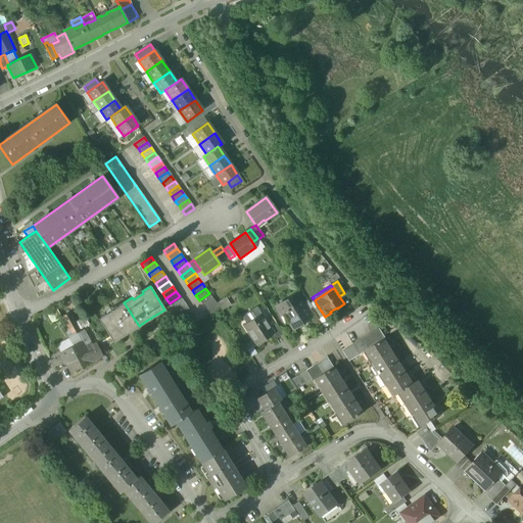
[(199,300),(202,305),(212,298),(209,293),(199,300)]
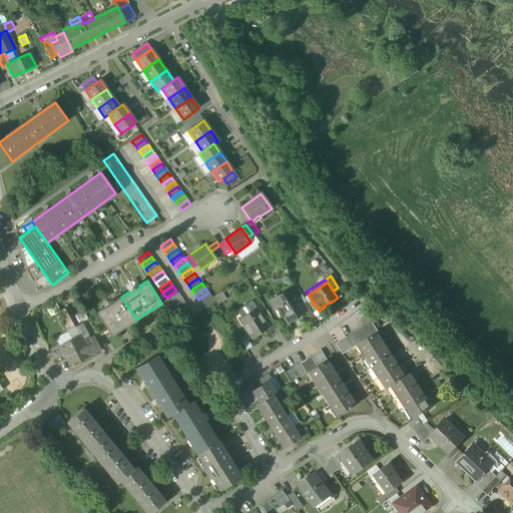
[(283,317),(288,324),(304,313),(305,313),(301,306),(290,289),(270,302),(276,310),(279,308),(284,316),(283,317)]
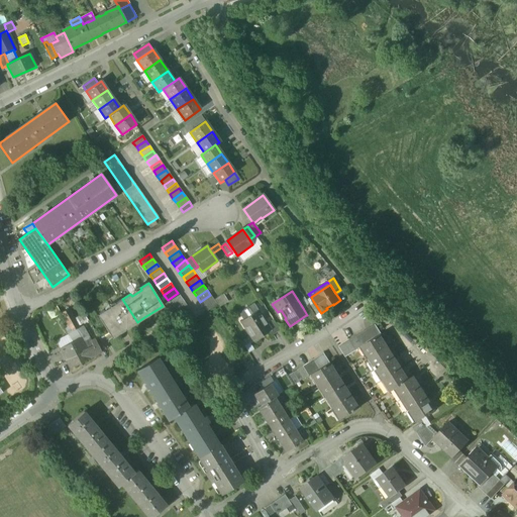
[(181,298),(178,293),(168,300),(171,305),(181,298)]
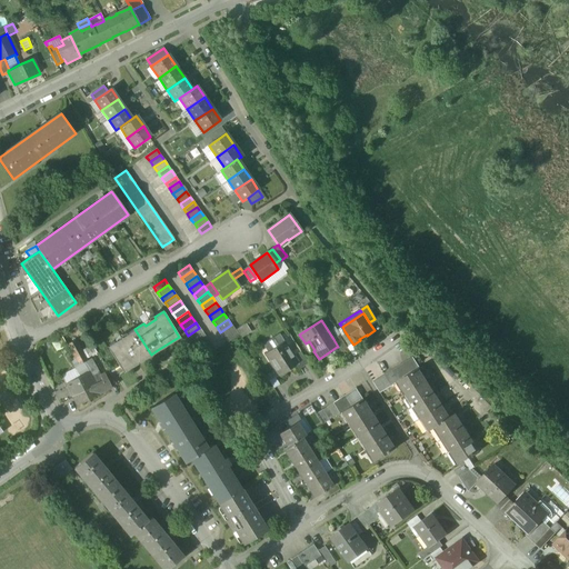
[(220,332),(225,338),(236,330),(231,325),(220,332)]
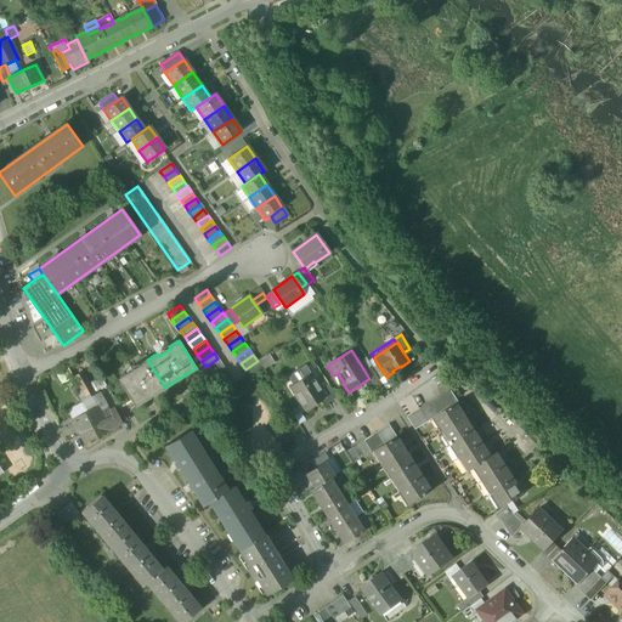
[(222,363),(218,358),(205,367),(210,372),(222,363)]
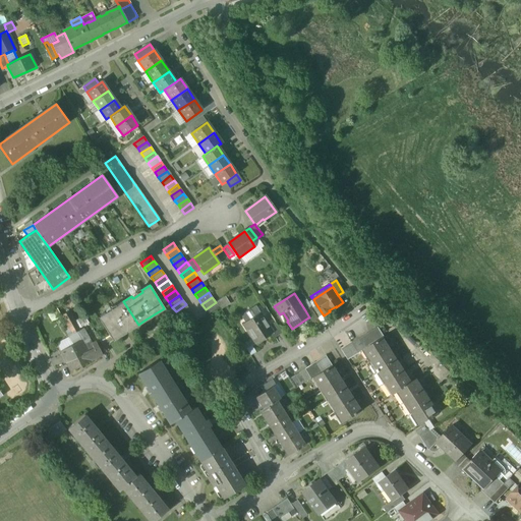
[(125,333),(138,325),(123,301),(115,306),(117,308),(107,314),(106,312),(98,317),(112,341),(120,336),(125,333)]
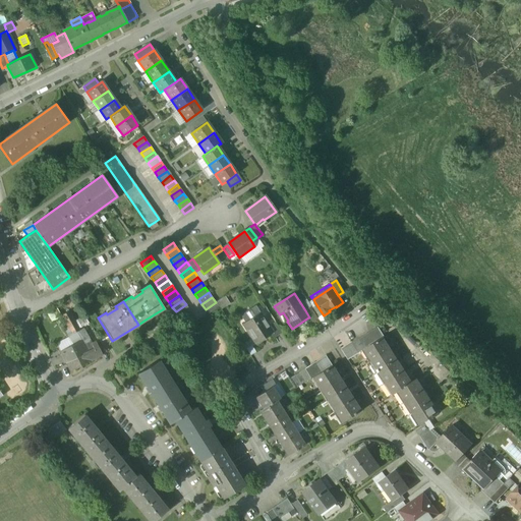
[(219,306),(216,302),(206,309),(209,313),(219,306)]
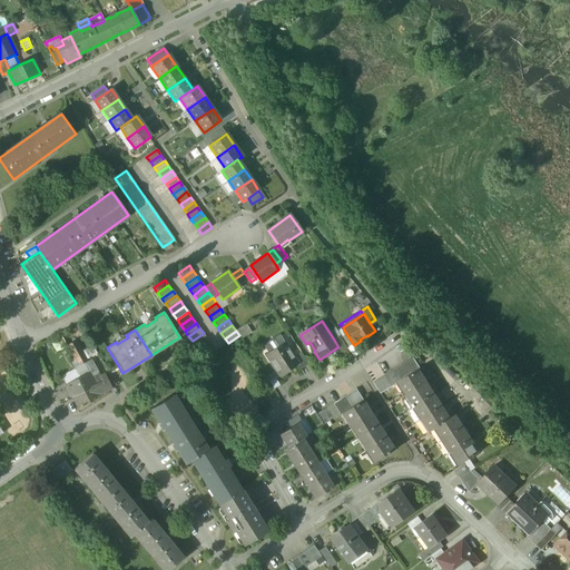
[(340,335),(349,349),(354,345),(345,332),(340,335)]
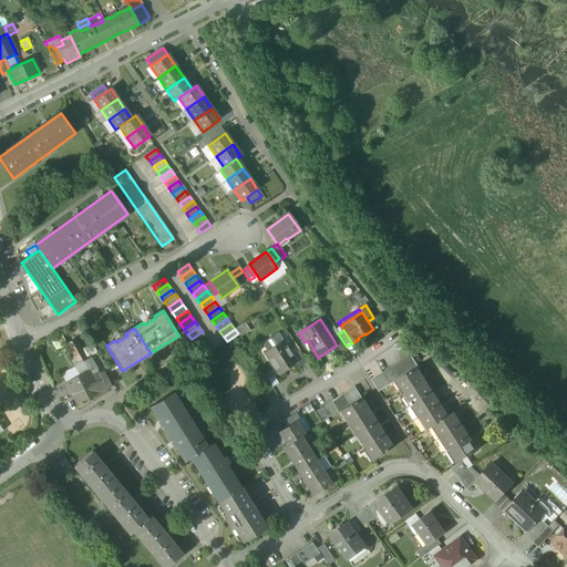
[(206,337),(203,331),(192,339),(195,344),(206,337)]
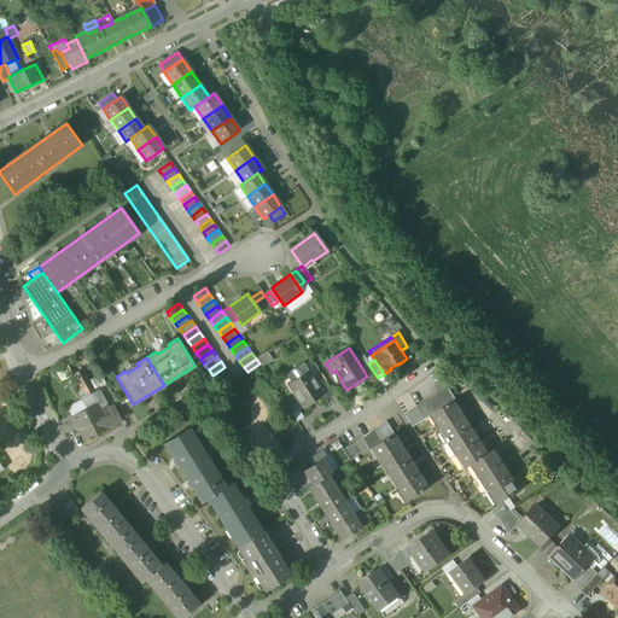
[(366,377),(371,384),(378,379),(378,378),(368,363),(362,368),(367,377),(366,377)]
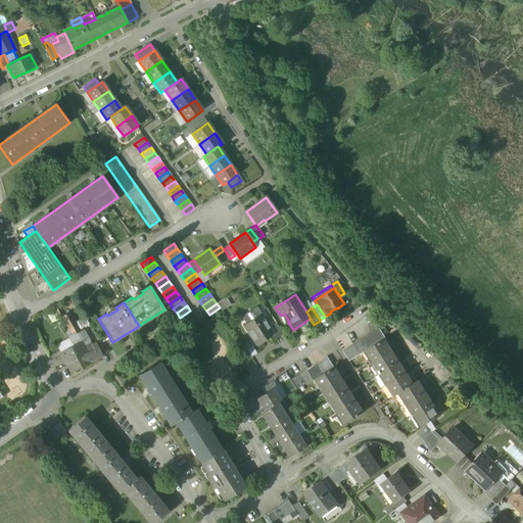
[(268,324),(260,314),(256,308),(242,318),(243,320),(245,324),(243,325),(254,341),(256,345),(257,346),(264,342),(263,341),(266,340),(266,339),(273,335),(274,334),(270,328),(268,324)]
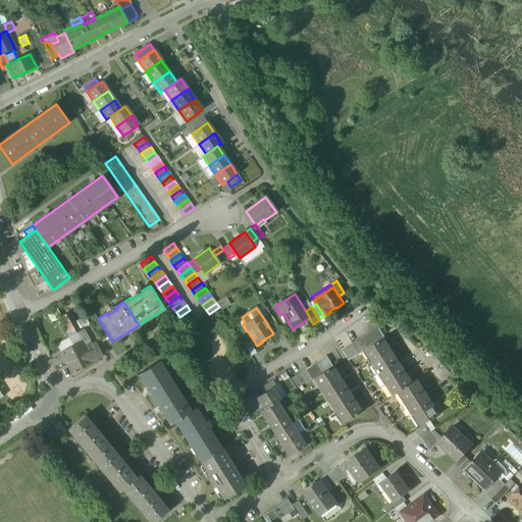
[(194,315),(190,310),(179,317),(184,322),(194,315)]
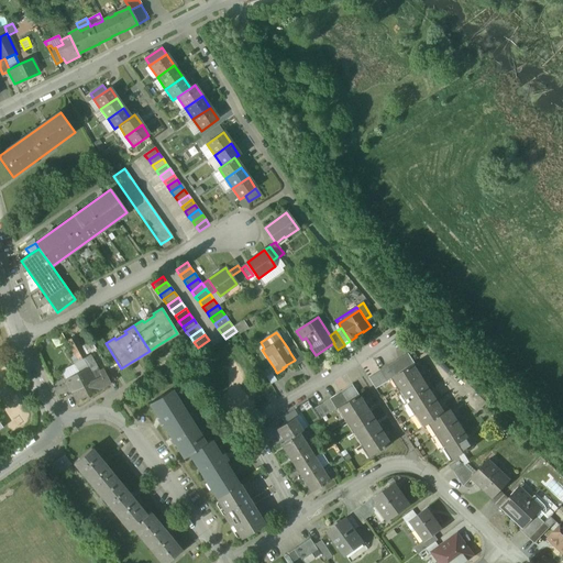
[(74,354),(77,362),(83,360),(87,357),(75,337),(66,341),(74,354)]
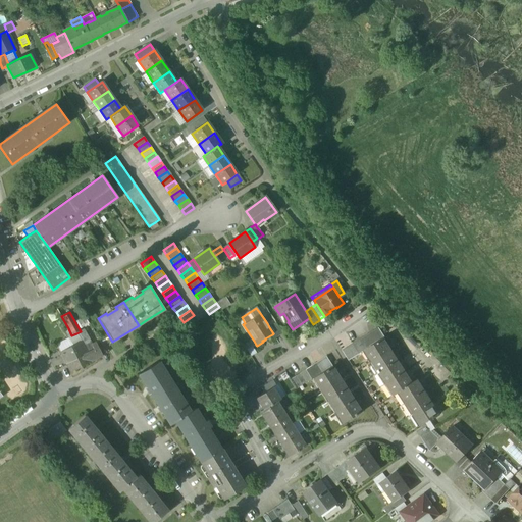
[(197,320),(194,315),(184,322),(187,327),(188,327),(197,320)]
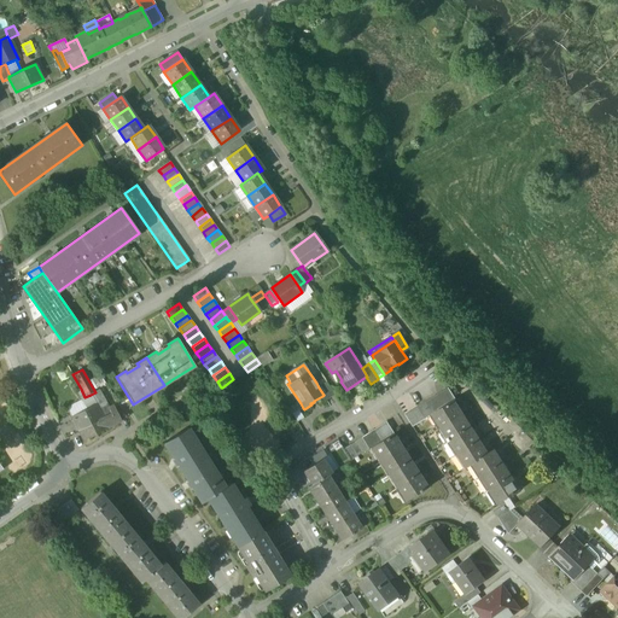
[(322,396),(326,401),(334,395),(326,383),(319,388),(324,395),(322,396)]
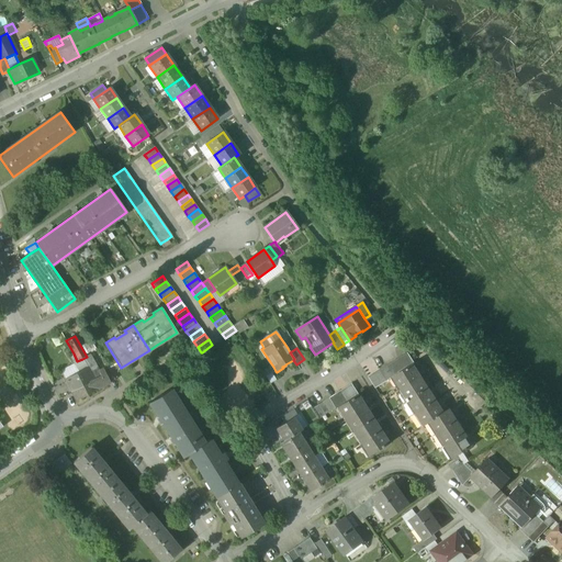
[(407,352),(402,356),(408,367),(412,364),(414,363),(407,352)]
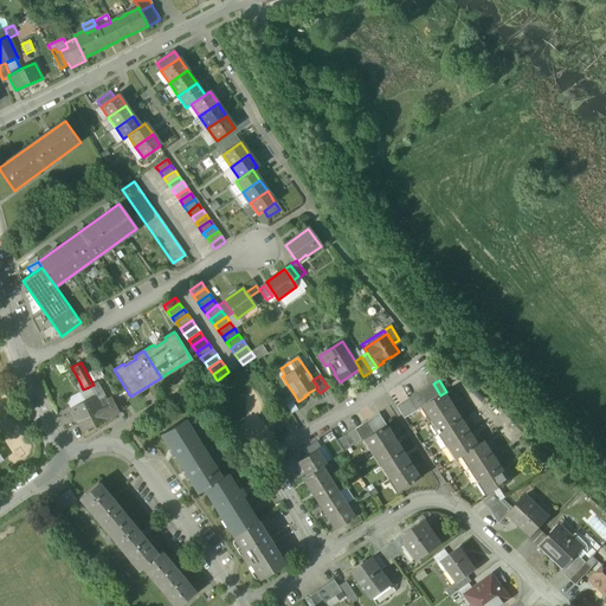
[(70,411),(71,411),(89,400),(83,389),(79,381),(75,384),(79,393),(65,400),(70,411)]
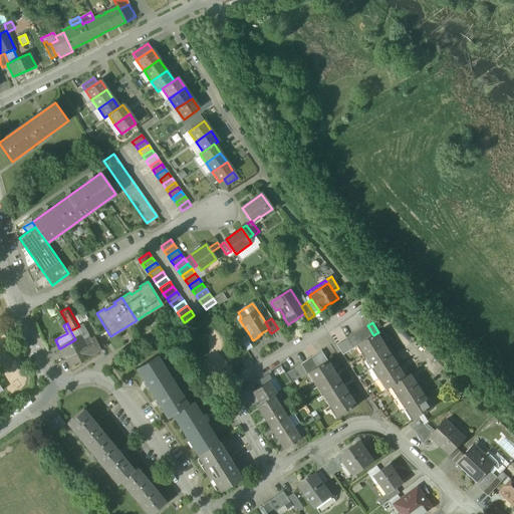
[(368,339),(373,335),(367,325),(362,329),(368,339)]
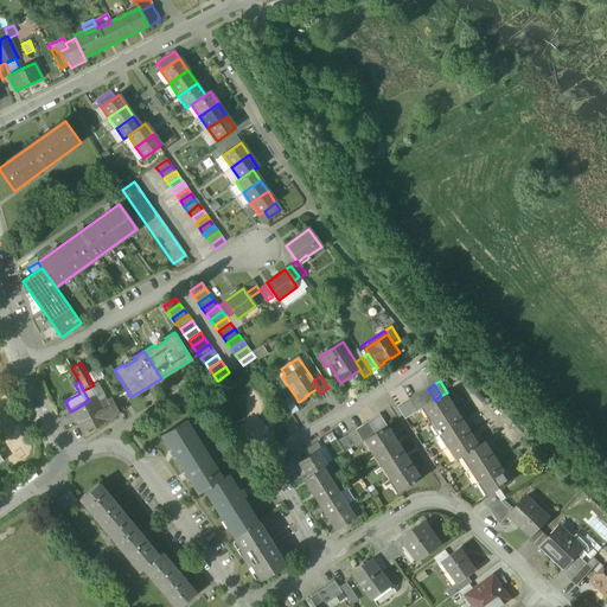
[(77,423),(101,411),(102,411),(96,398),(89,388),(83,390),(89,401),(71,411),(77,423)]
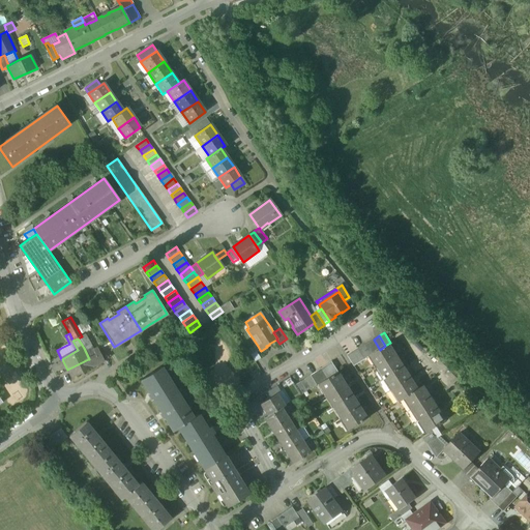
[(375,353),(380,350),(374,340),(369,343),(375,353)]
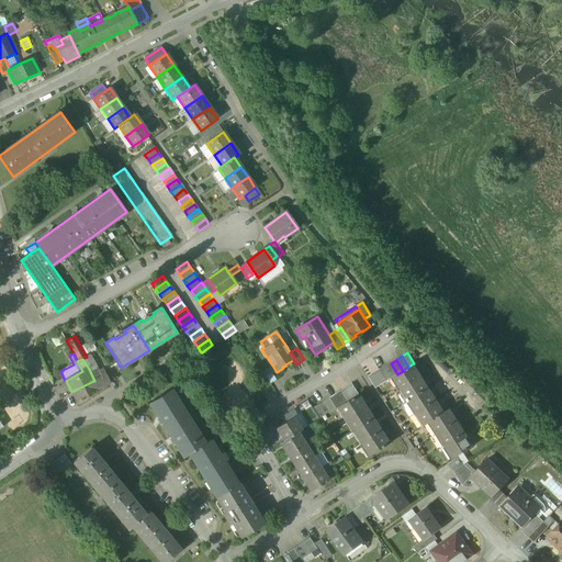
[(396,374),(397,374),(391,363),(385,367),(392,378),(394,377),(396,374)]
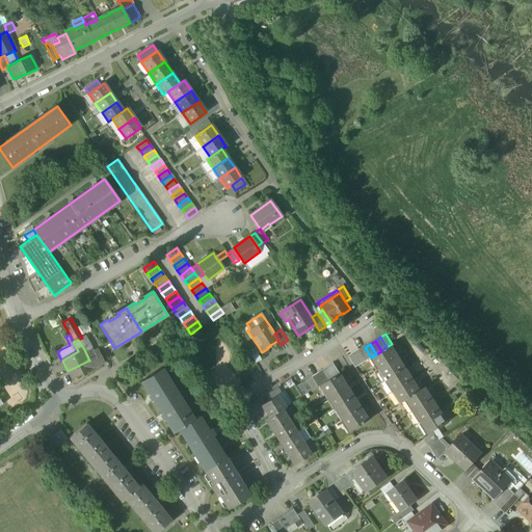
[(373,356),(380,368),(398,356),(390,345),(387,347),(381,351),(376,354),(375,354),(373,356)]
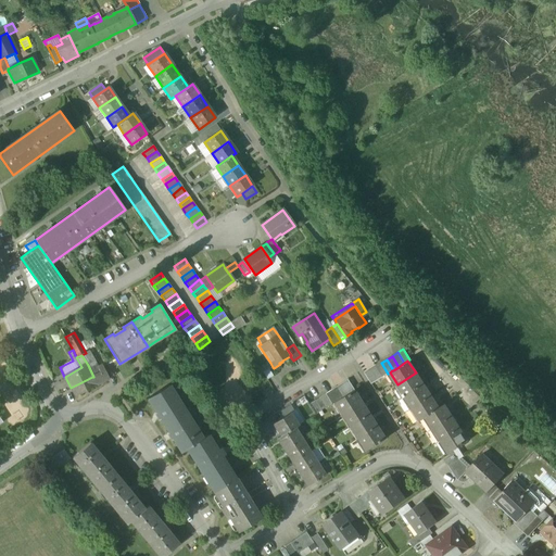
[(382,377),(388,374),(381,363),(376,366),(382,377)]
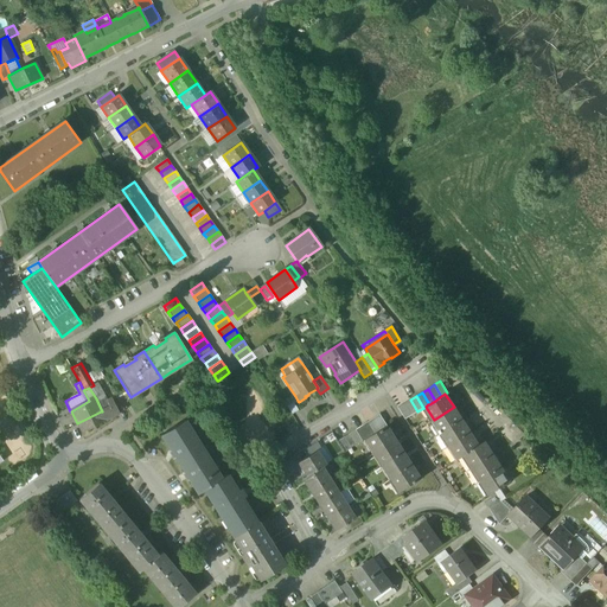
[(110,407),(102,411),(101,411),(106,421),(119,414),(110,400),(108,401),(110,407)]
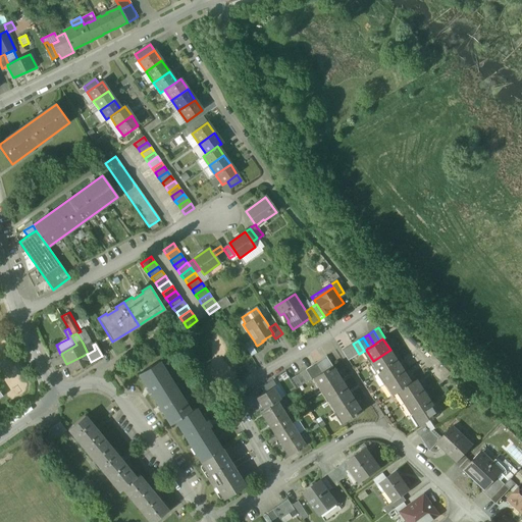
[(245,347),(251,357),(256,353),(252,347),(250,344),(245,347)]
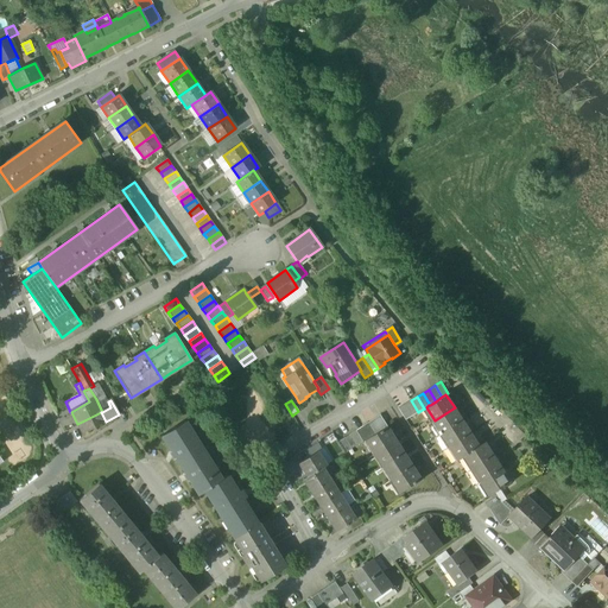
[(412,416),(418,412),(411,400),(404,404),(412,416)]
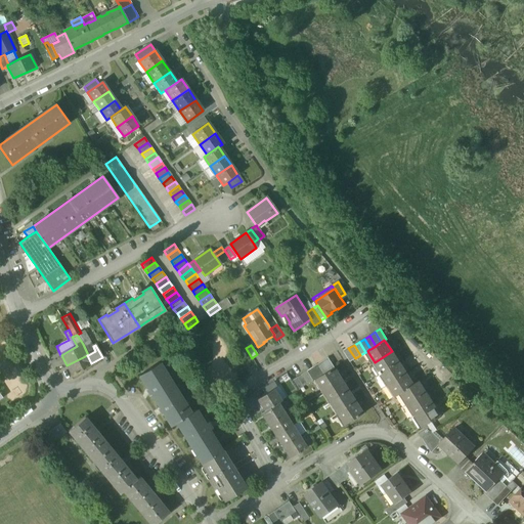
[(350,362),(355,358),(348,348),(343,352),(350,362)]
